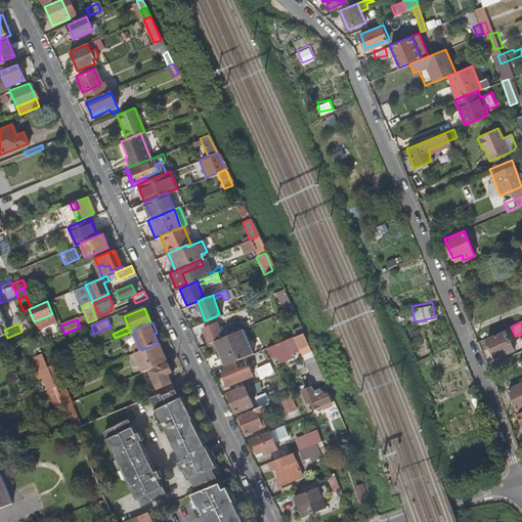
[(202,330),(208,344),(213,341),(222,338),(217,323),(202,330)]
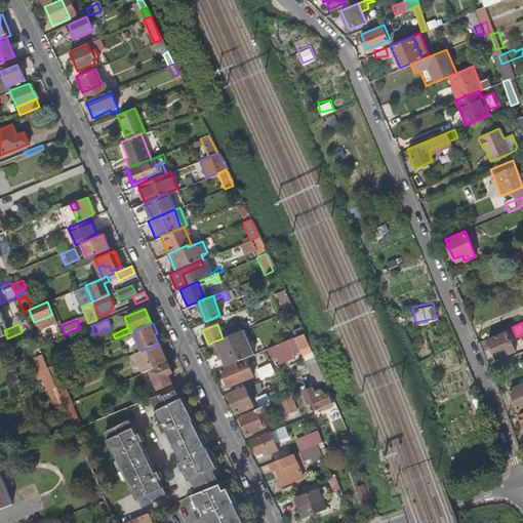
[(513,350),(505,330),(486,338),(494,358),(513,350)]
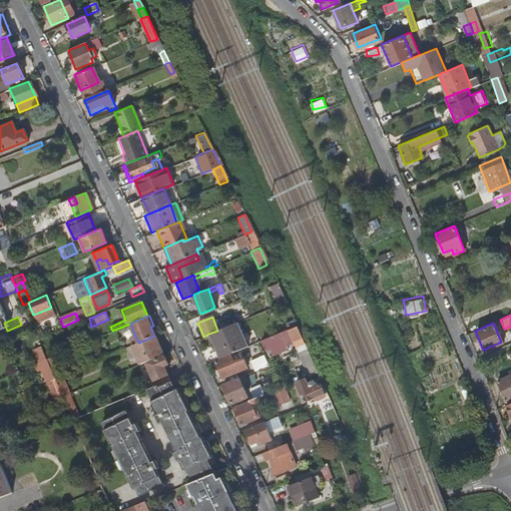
[(217,331),(208,334),(218,359),(245,348),(235,324),(217,331)]
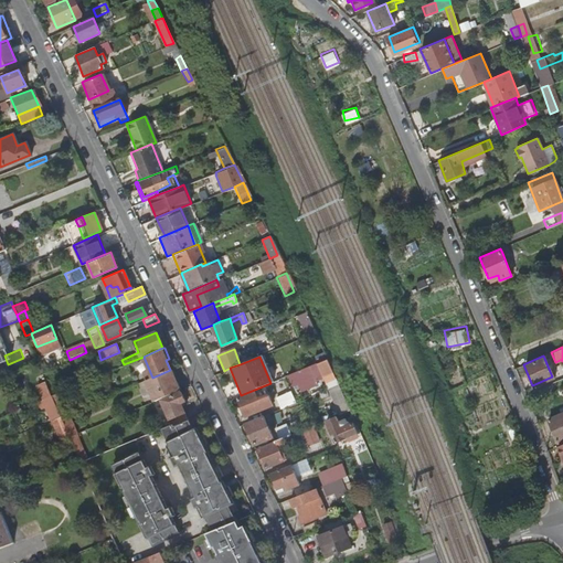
[(326,361),(286,378),(289,388),(295,385),(298,392),(314,385),(312,382),(322,379),(321,376),(331,373),(326,361)]
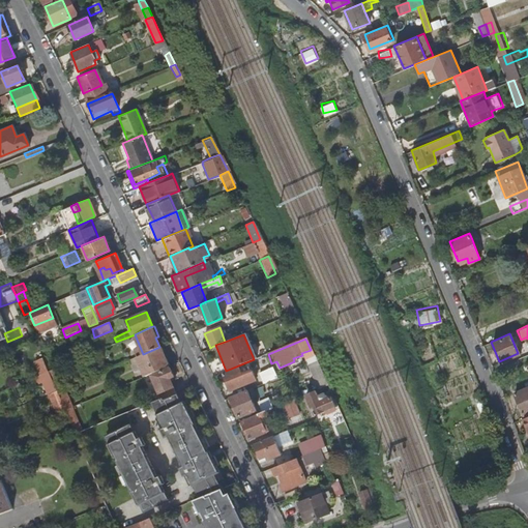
[(143,354),(136,356),(144,376),(168,367),(159,347),(143,354)]
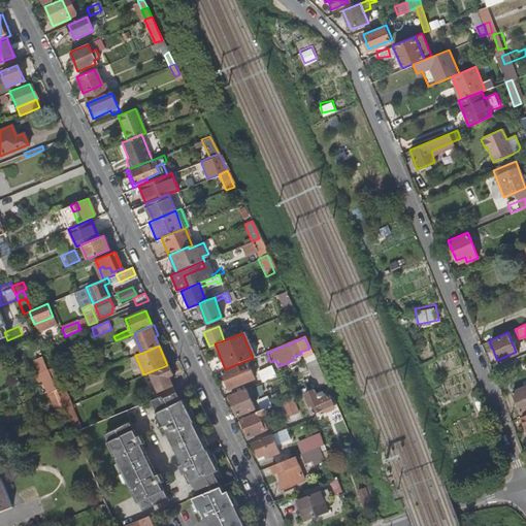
[(315,360),(307,364),(317,387),(325,383),(315,360)]
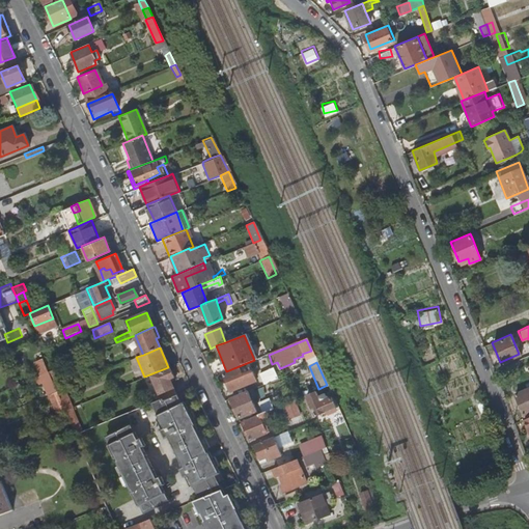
[(152,380),(161,398),(162,400),(176,394),(170,378),(174,377),(171,366),(168,367),(144,377),(142,378),(144,383),(152,380)]
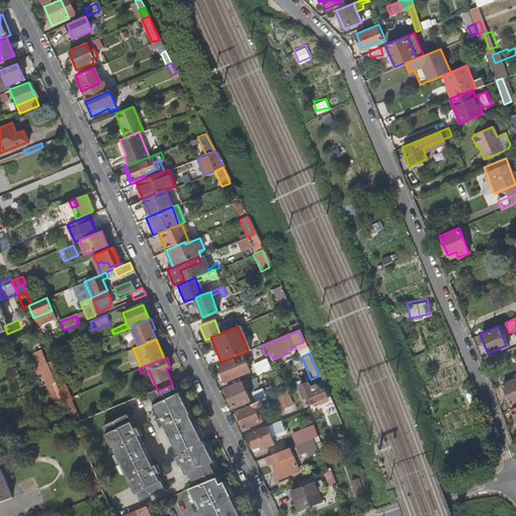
[(47,362),(55,381),(60,379),(55,365),(58,364),(56,358),(47,362)]
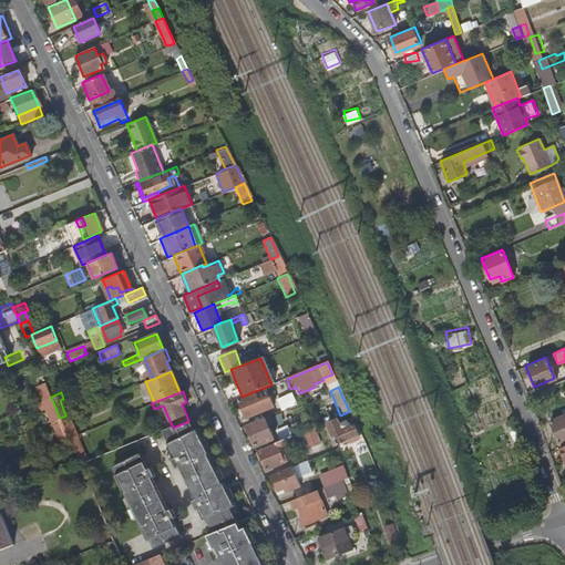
[(254,393),(237,400),(244,417),(270,407),(267,397),(256,400),(254,393)]
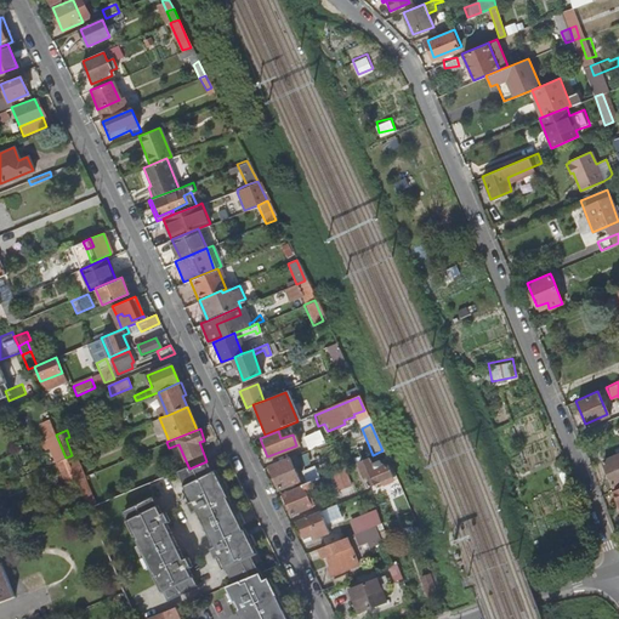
[(301,437),(306,449),(322,443),(317,431),(301,437)]
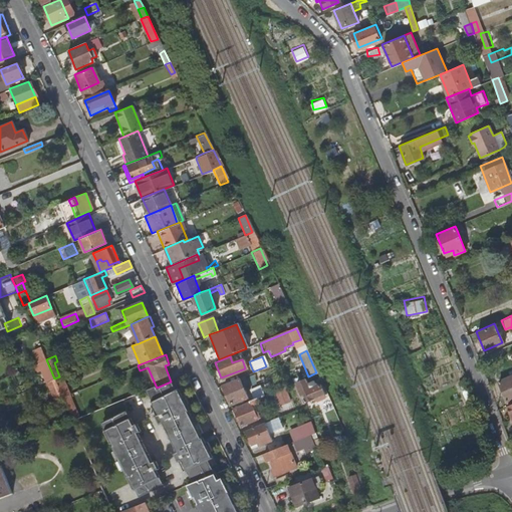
[(511,398),(511,374),(497,381),(506,401),(511,398)]
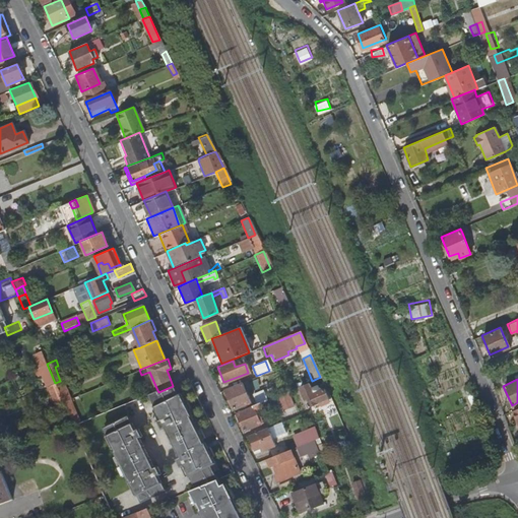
[(60,381),(55,383),(63,401),(69,399),(61,380),(60,381)]
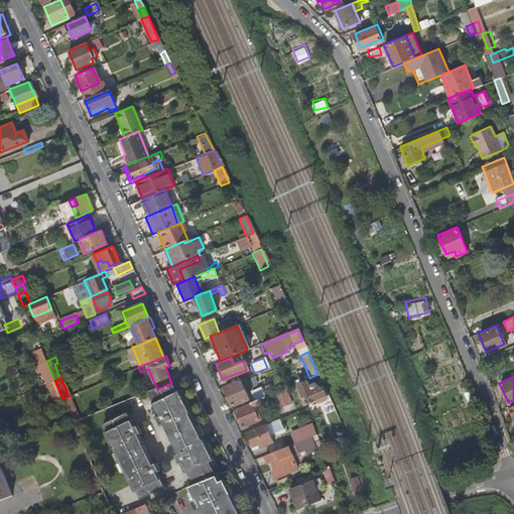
[(306,379),(300,381),(309,402),(325,396),(322,388),(316,390),(313,383),(308,385),(306,379)]
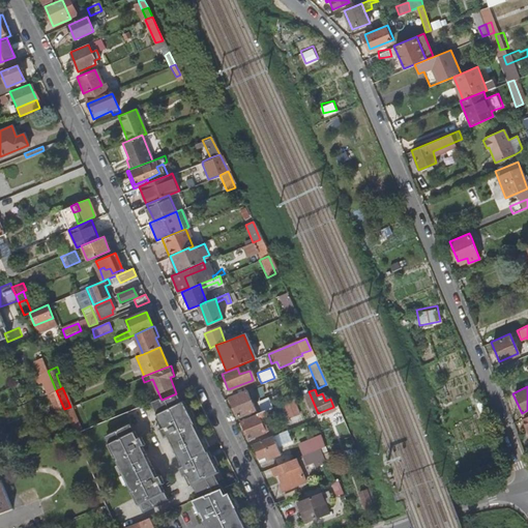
[(49,392),(57,412),(64,409),(56,390),(49,392)]
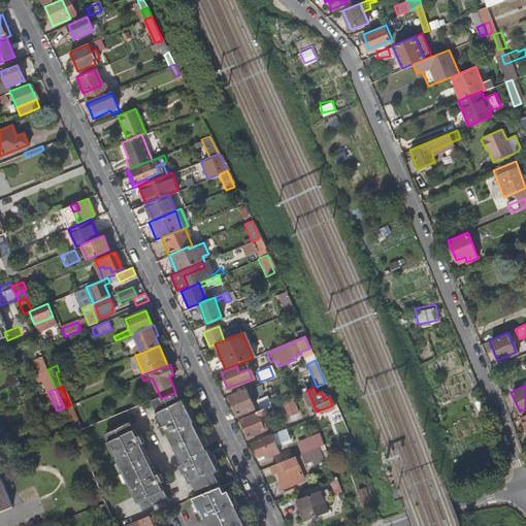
[(247,389),(229,396),(236,415),(254,407),(247,389)]
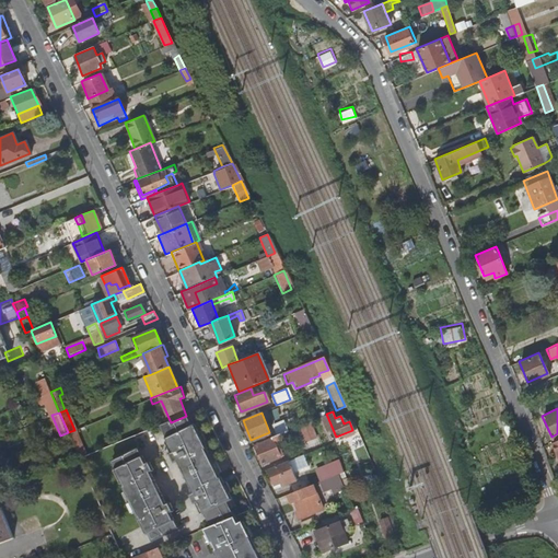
[(188,415),(186,416),(171,422),(170,420),(160,425),(165,437),(172,451),(169,452),(174,462),(177,461),(193,491),(189,493),(194,502),(197,501),(202,513),(204,512),(210,525),(233,515),(235,515),(228,500),(232,498),(221,475),(220,476),(206,449),(207,448),(194,422),(192,423),(188,415)]
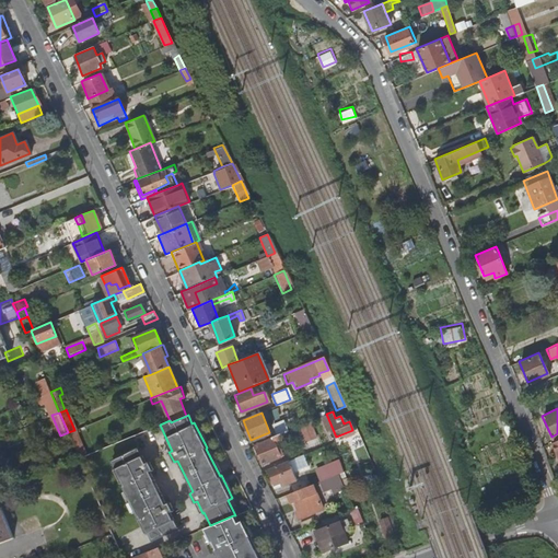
[(309,421),(286,430),(288,437),(291,444),(304,439),(304,441),(315,438),(309,421)]
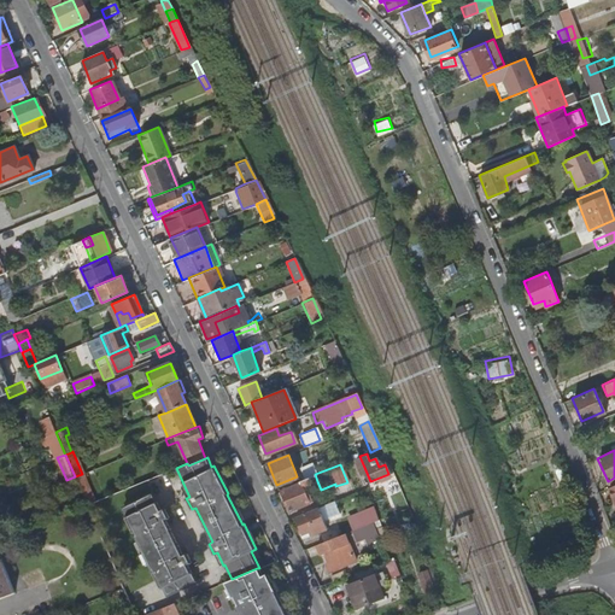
[(75,476),(87,504),(95,502),(83,474),(82,474),(75,476)]
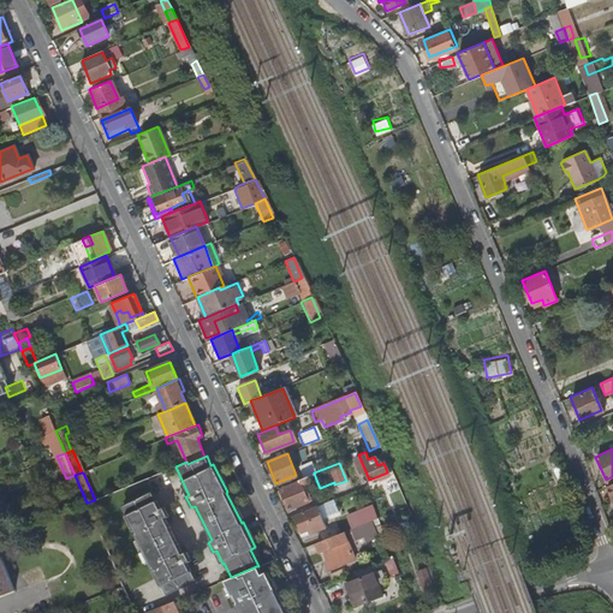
[(309,501),(302,484),(301,481),(280,488),(289,510),(309,501)]
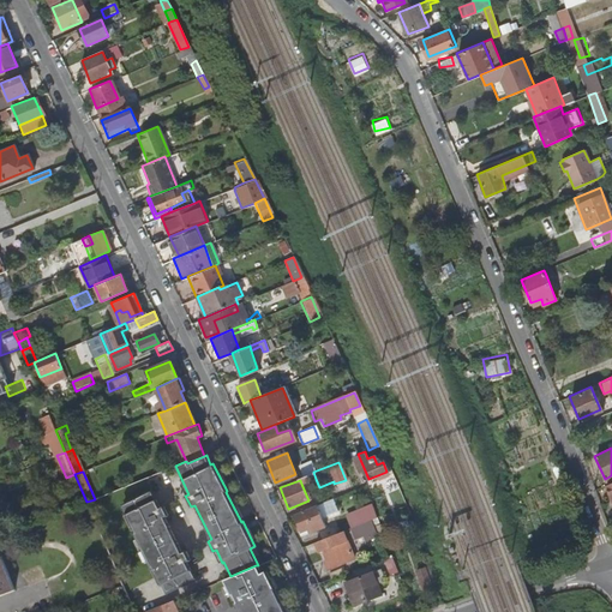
[(151,491),(123,505),(126,514),(125,514),(135,533),(133,533),(151,568),(153,568),(161,586),(162,586),(167,593),(195,579),(191,571),(192,570),(187,562),(191,561),(186,550),(183,552),(166,517),(169,516),(163,505),(160,507),(156,499),(155,499),(151,491)]
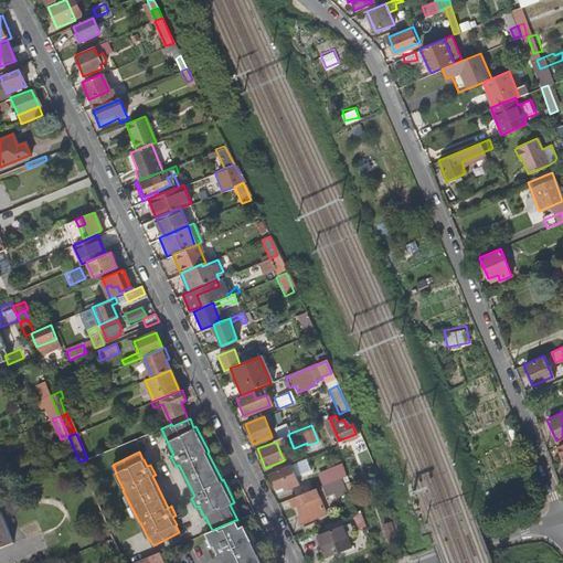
[(298,485),(293,470),(290,464),(269,473),(276,489),(285,486),(286,490),(298,485)]
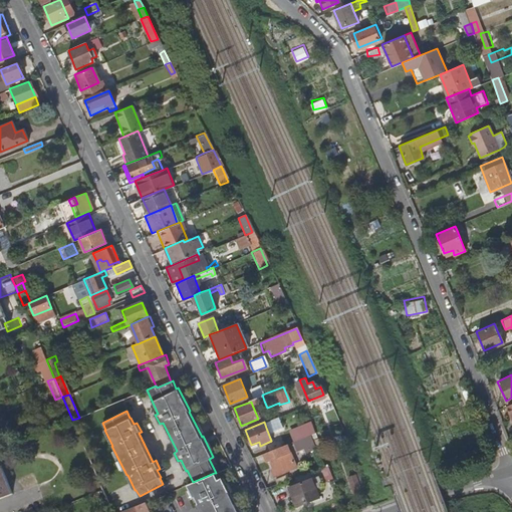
[(315,432),(311,422),(302,426),(306,436),(310,434),(315,432)]
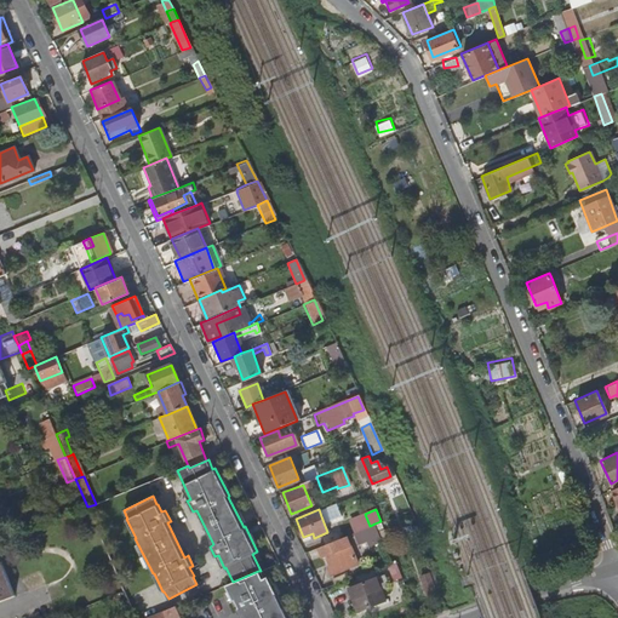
[(382,539),(375,524),(370,526),(368,526),(375,543),(382,539)]
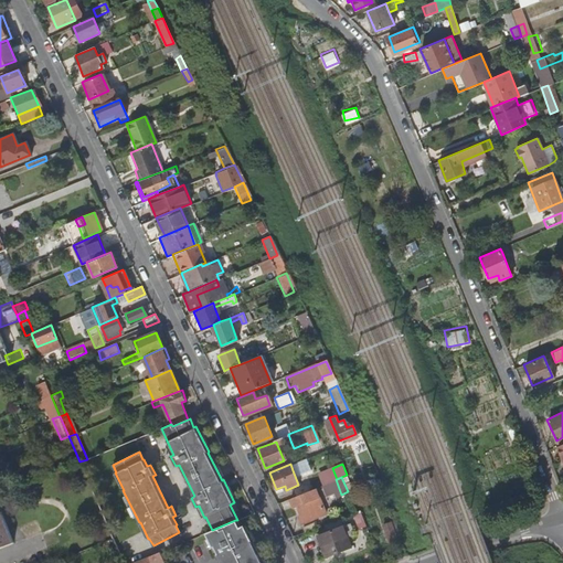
[(341,495),(336,479),(321,485),(325,495),(333,491),(336,497),(341,495)]
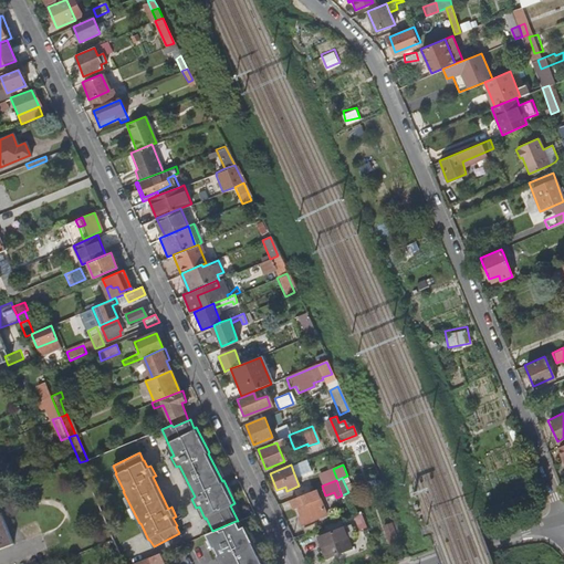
[(315,489),(290,499),(293,508),(296,507),(300,515),(298,517),(300,523),(303,522),(303,523),(317,518),(317,517),(325,513),(315,489)]
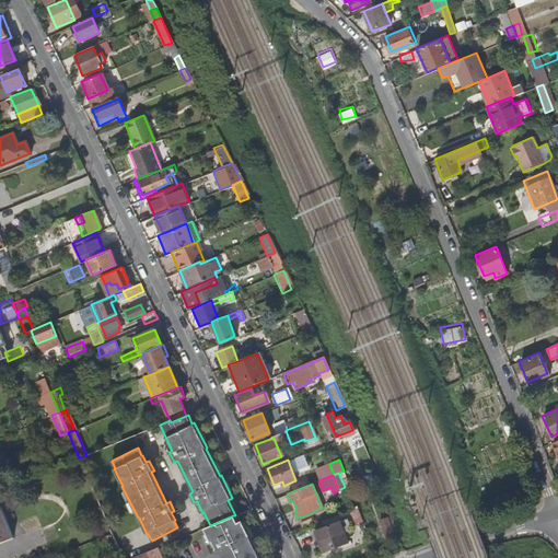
[(0,539),(12,535),(0,506),(0,539)]
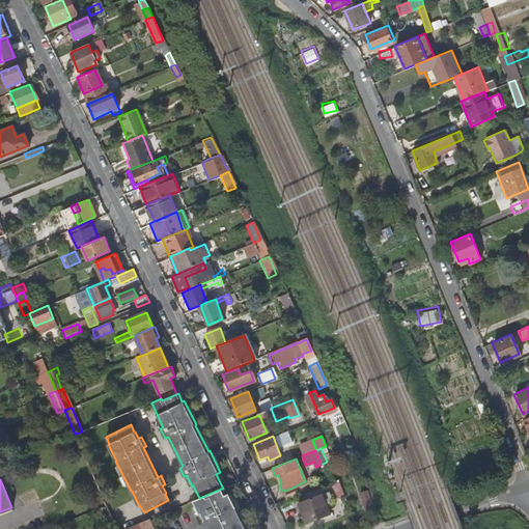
[(225,496),(221,489),(199,498),(193,501),(195,505),(192,507),(196,516),(200,513),(203,520),(202,521),(206,528),(247,528),(250,528),(245,519),(242,520),(238,509),(240,508),(235,499),(232,500),(229,494),(225,496)]
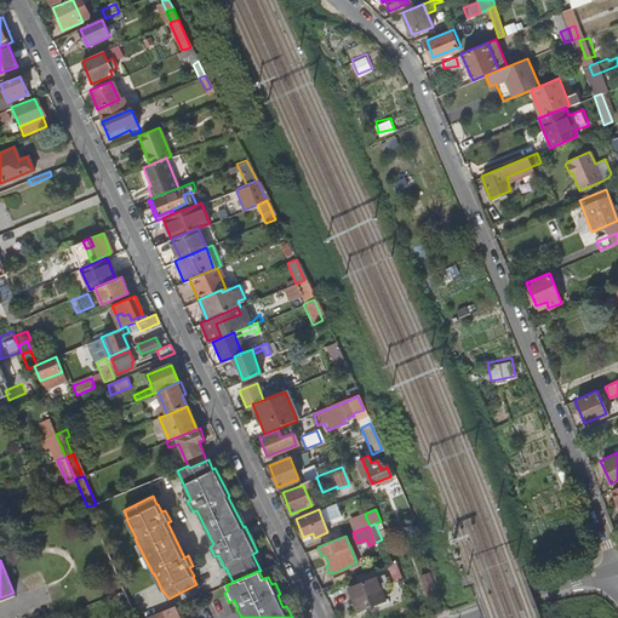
[(425,571),(417,574),(424,594),(433,590),(425,571)]
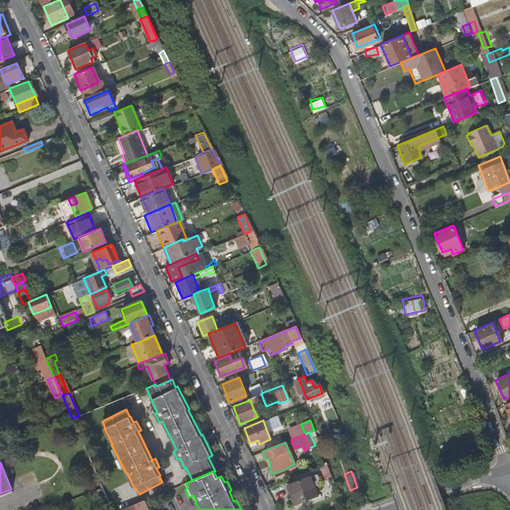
[(317,472),(289,483),(294,495),(292,496),(294,503),(318,493),(314,484),(321,481),(317,472)]
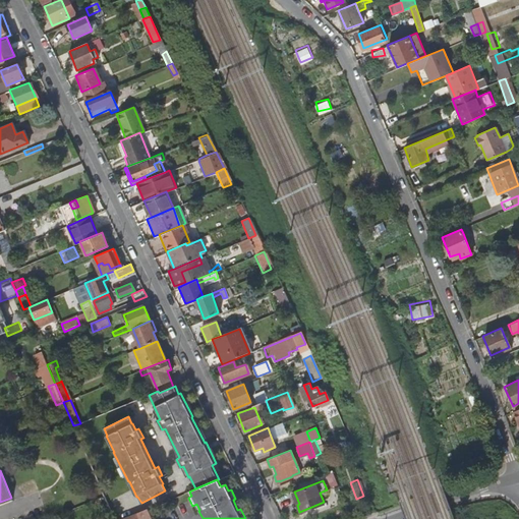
[(149,518),(145,509),(120,518),(149,518)]
